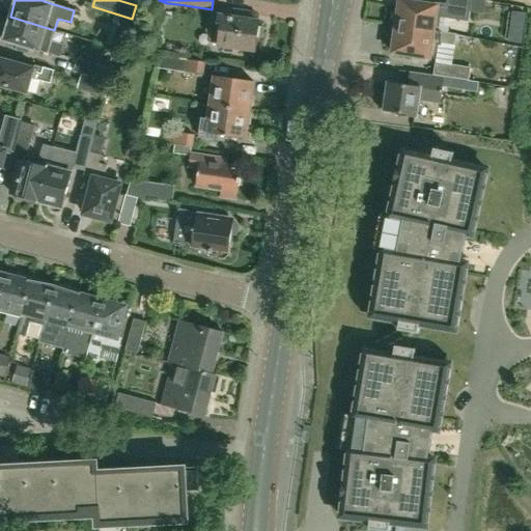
[(400,0),(396,27),(455,35),(455,34),(439,31),(441,18),(468,21),(470,0),(447,0),(446,5),(428,3),(428,4),(400,0)]
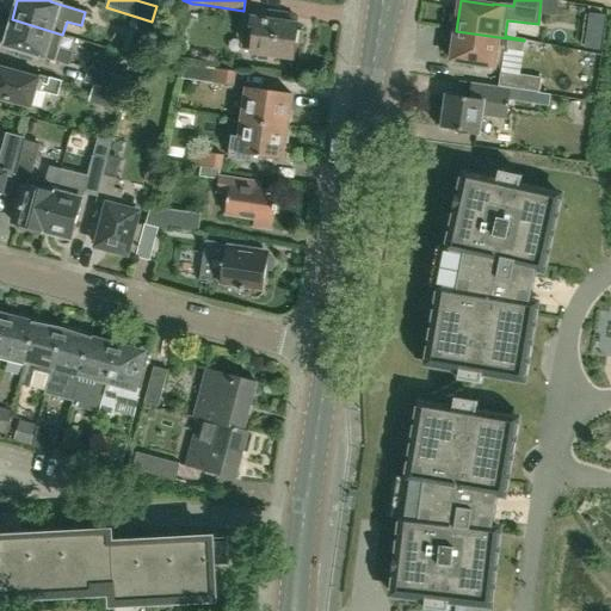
[(289,24),(290,16),(253,10),(252,19),(251,19),(250,35),(244,34),(241,51),(257,53),(258,60),(270,61),(272,55),(294,59),(296,43),(303,42),(304,32),(297,30),(298,25),(289,24)]
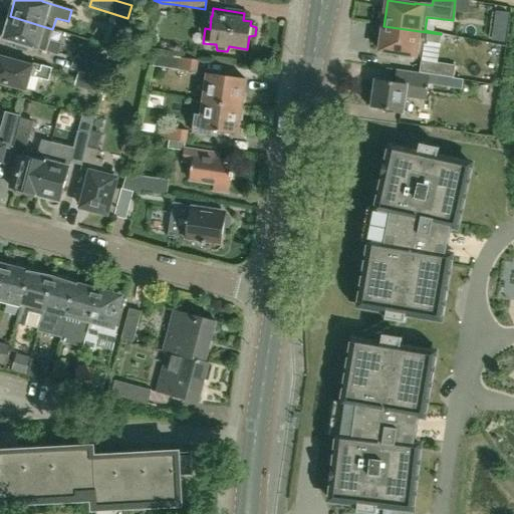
[(52,29),(10,16),(3,39),(17,43),(15,48),(27,51),(28,46),(57,55),(61,44),(49,40),(52,29)]
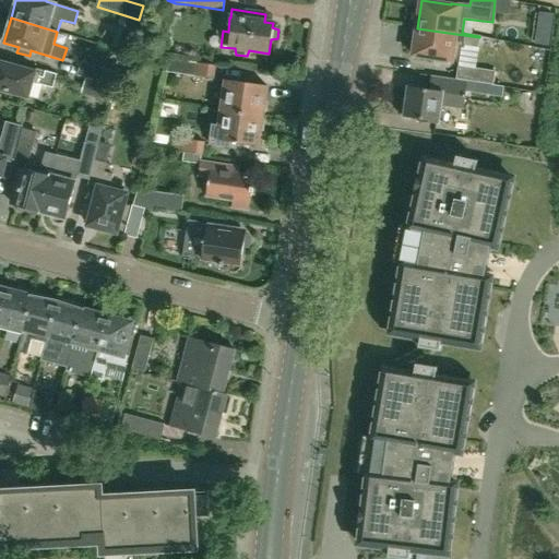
[(479,37),(417,28),(413,56),(460,62),(462,47),(464,48),(465,45),(478,47),(479,37)]
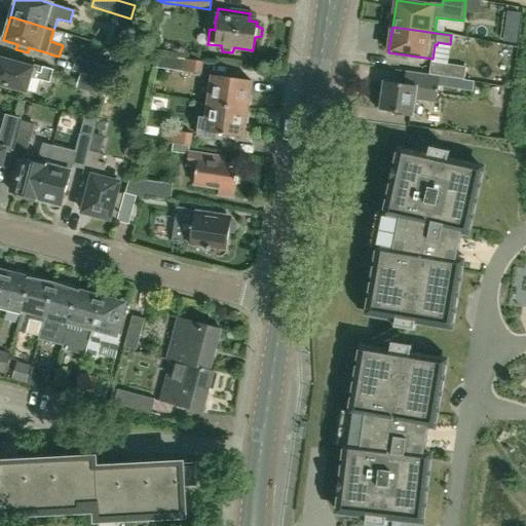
[(518,30),(505,28),(503,40),(516,42),(518,30)]
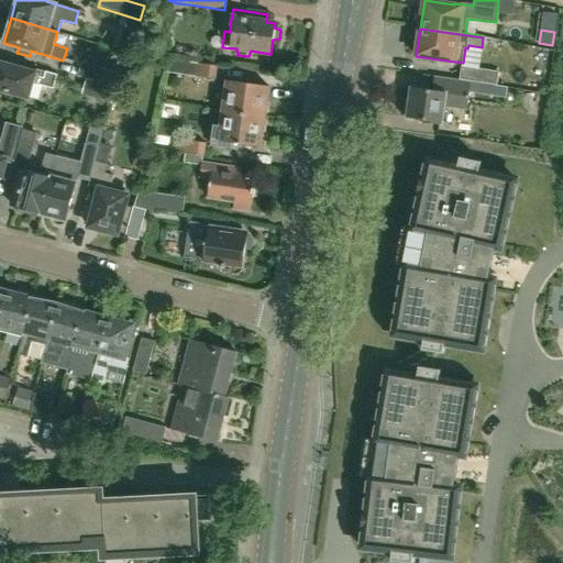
[(214,78),(216,66),(170,59),(169,63),(168,72),(214,78)]
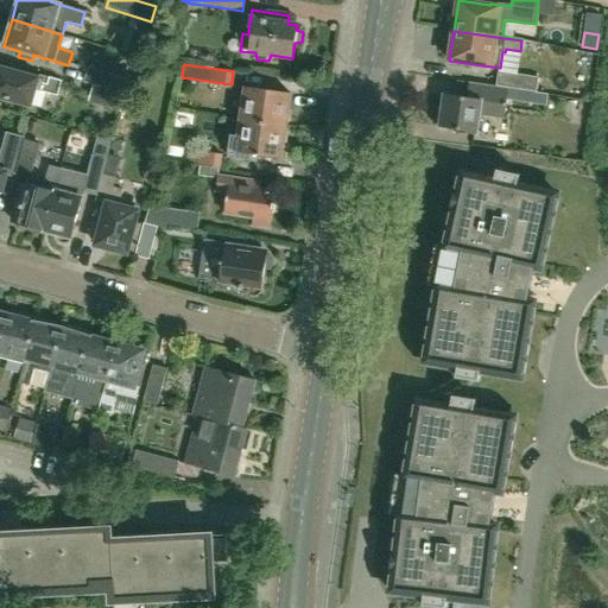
[(57,95),(61,81),(25,70),(24,74),(0,67),(0,96),(30,106),(35,89),(57,95)]
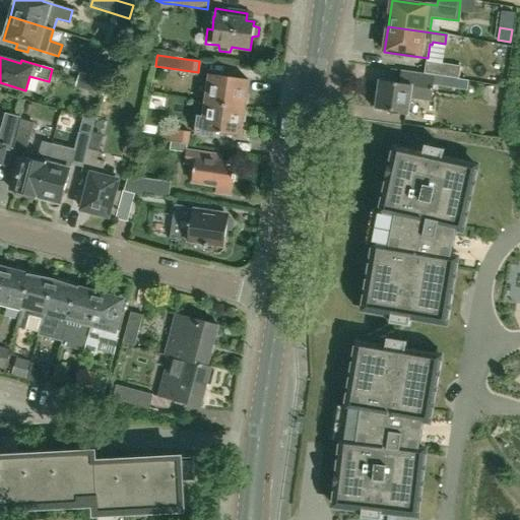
[(81,73),(87,75),(100,78),(102,79),(106,66),(90,62),(75,58),(71,70),(81,73)]
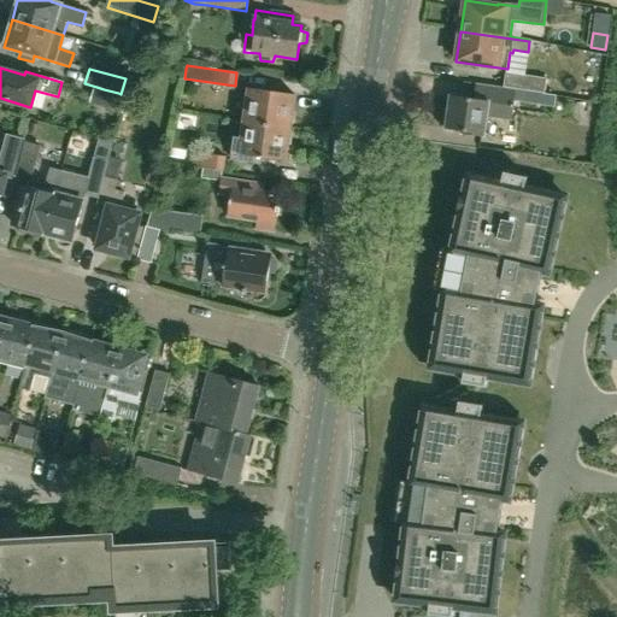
[(506,72),(503,88),(515,90),(545,94),(545,93),(546,78),(506,72)]
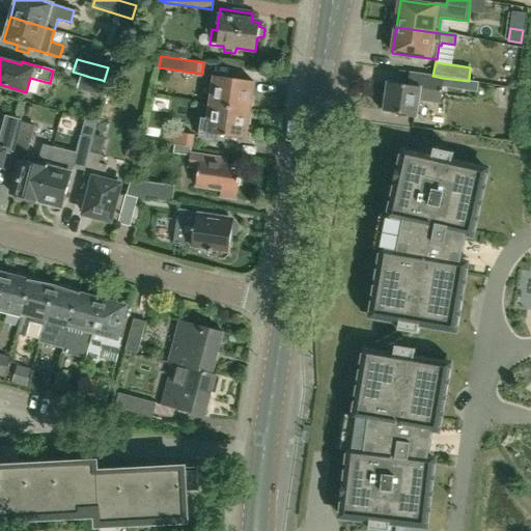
[(432,76),(411,73),(409,87),(388,84),(384,112),(395,114),(395,115),(417,118),(419,100),(430,102),(430,96),(440,98),(442,86),(472,90),(473,81),(469,80),(469,81),(443,78),(432,76)]
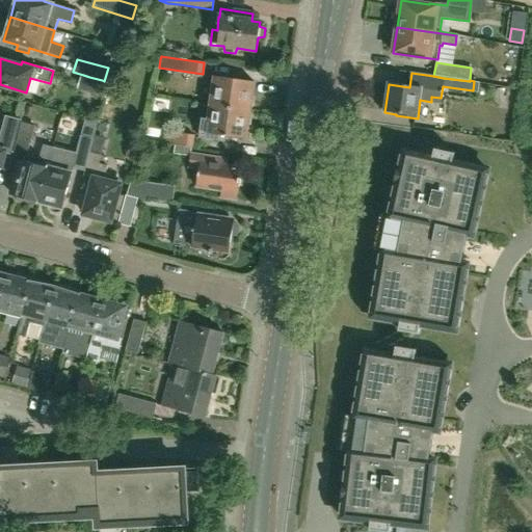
[(214,76),(211,104),(249,110),(249,106),(253,107),(254,97),(251,97),(254,81),(214,76)]
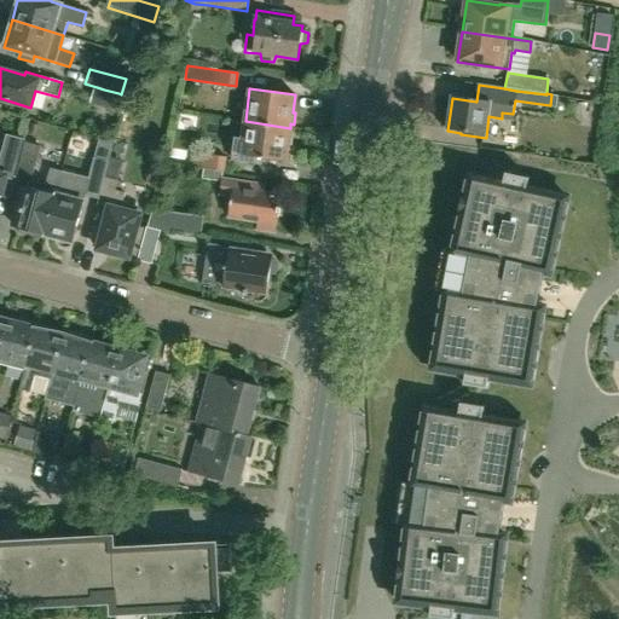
[(289,133),(290,128),(246,121),(243,139),(235,138),(231,160),(254,162),(255,157),(285,162),(288,145),(290,145),(293,133),(289,133)]
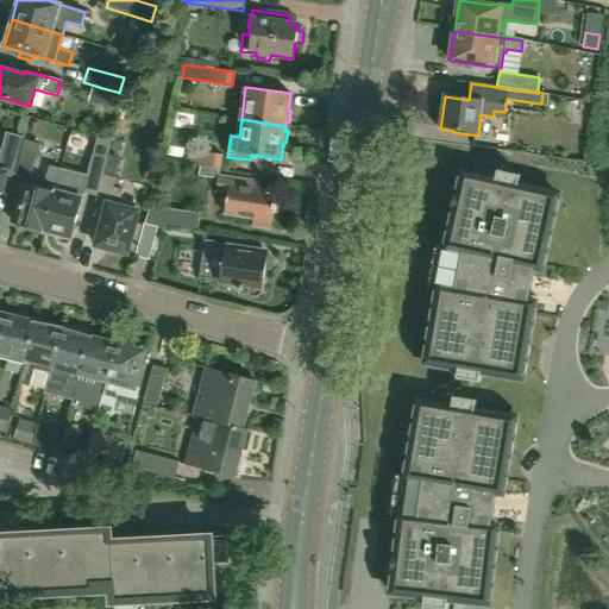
[(0,188),(4,174),(11,176),(20,138),(6,133),(0,155),(0,188)]
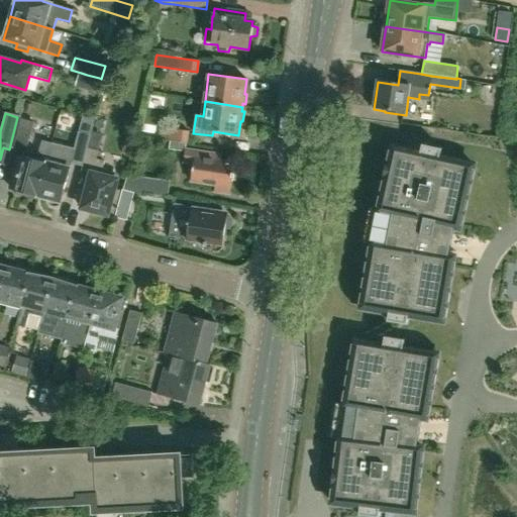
[(81,170),(82,171),(88,148),(96,118),(84,116),(75,148),(66,146),(61,164),(46,161),(36,196),(49,199),(49,201),(49,202),(49,203),(50,204),(52,205),(53,206),(54,206),(55,207),(56,207),(58,206),(59,206),(60,205),(60,204),(61,202),(70,167),(72,168),(72,164),(82,167),(81,170)]
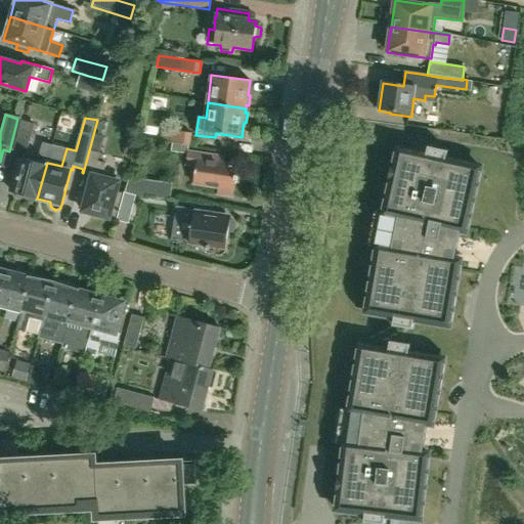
[(35,125),(22,121),(14,150),(28,154),(35,125)]
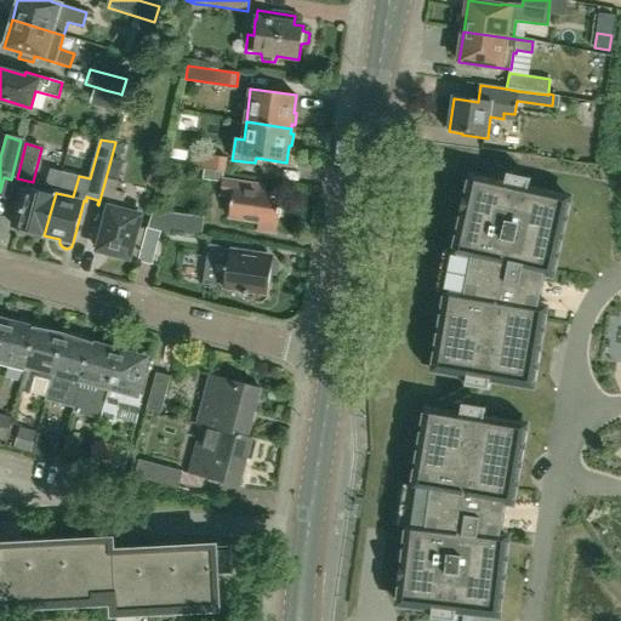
[(197,169),(204,170),(205,170),(223,172),(224,172),(227,158),(198,154),(197,169)]
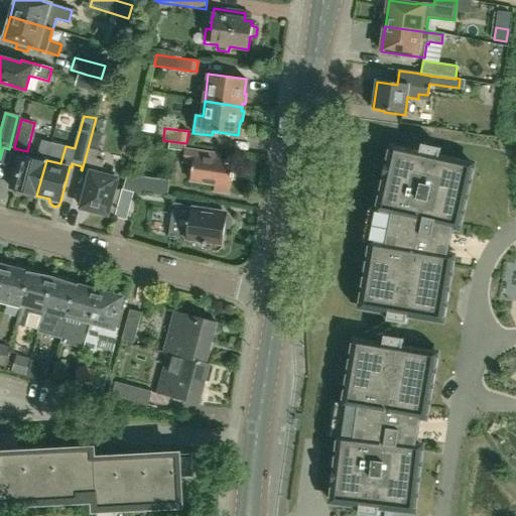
[(13,189),(36,196),(46,160),(51,143),(41,140),(36,159),(21,155),(13,189)]
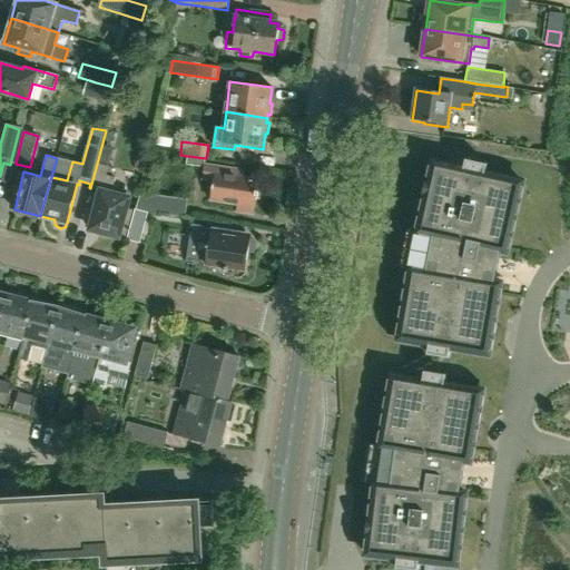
[(210,200),(237,204),(236,212),(253,215),(255,206),(258,179),(236,176),(236,170),(204,166),(205,158),(188,156),(187,156),(186,165),(204,167),(203,178),(213,180),(210,200)]
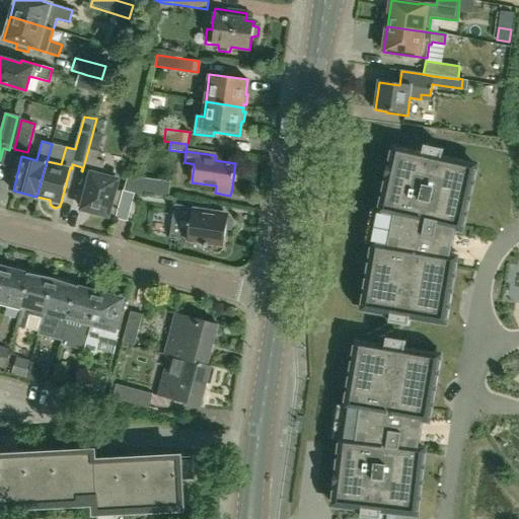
[(386,179),(379,212),(393,215),(387,245),(373,243),(362,309),(390,313),(388,321),(408,325),(410,316),(444,322),(455,257),(450,256),(455,228),(461,230),(475,165),(441,157),(443,149),(424,145),(422,153),(394,147),(390,163),(389,163),(386,179)]
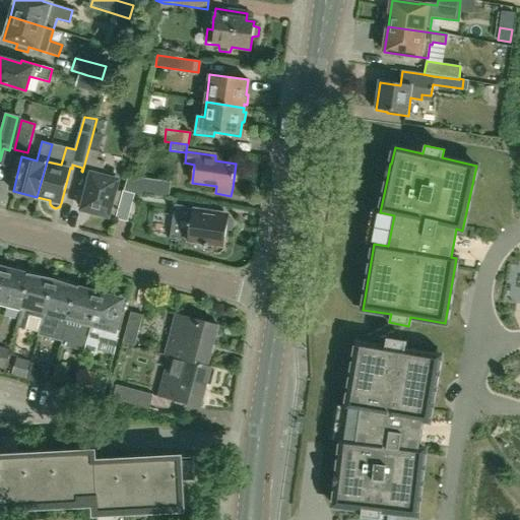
[(121,179),(118,178),(119,175),(104,170),(106,163),(96,159),(99,152),(88,149),(82,172),(89,174),(90,174),(82,209),(108,215),(108,214),(112,215),(121,179)]
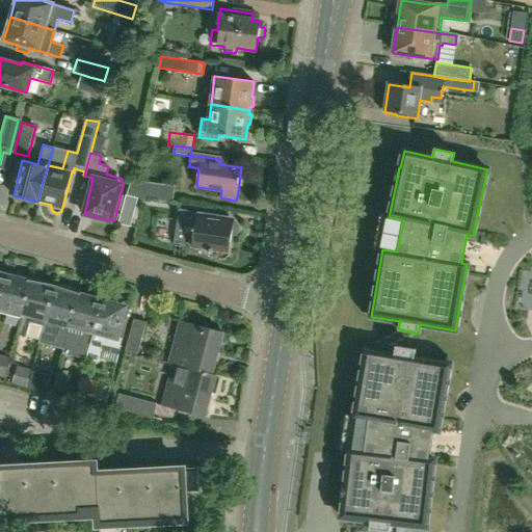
[(173,186),(131,180),(130,180),(126,195),(170,202),(173,186)]
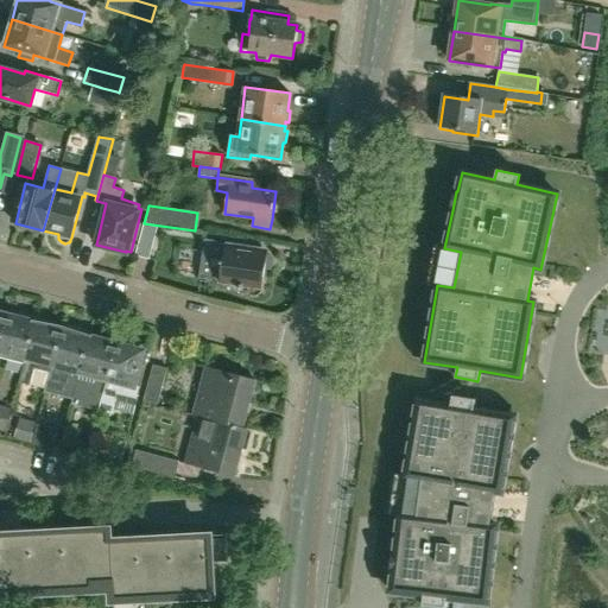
[(145,223),(137,255),(150,259),(157,227),(145,223)]
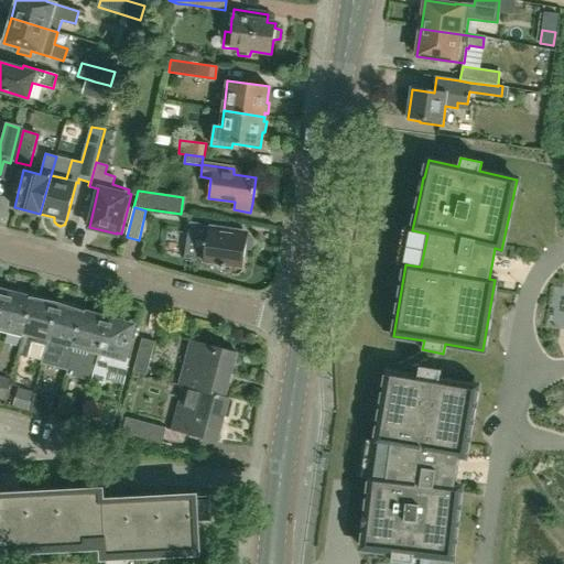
[(242,269),(246,250),(247,250),(248,250),(250,249),(251,248),(252,247),(252,246),(253,245),(253,243),(253,241),(253,240),(252,239),(251,238),(250,237),(249,236),(247,236),(201,229),(202,224),(190,221),(184,259),(204,262),(224,266),(223,269),(230,270),(230,271),(231,272),(232,273),(235,274),(236,274),(237,274),(239,273),(240,273),(241,272),(241,271),(242,269)]
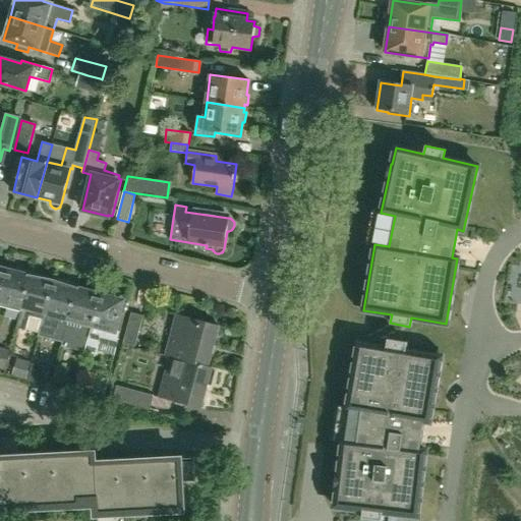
[(15,272),(6,270),(0,294),(0,304),(21,310),(31,271),(29,271),(16,268),(15,272)]
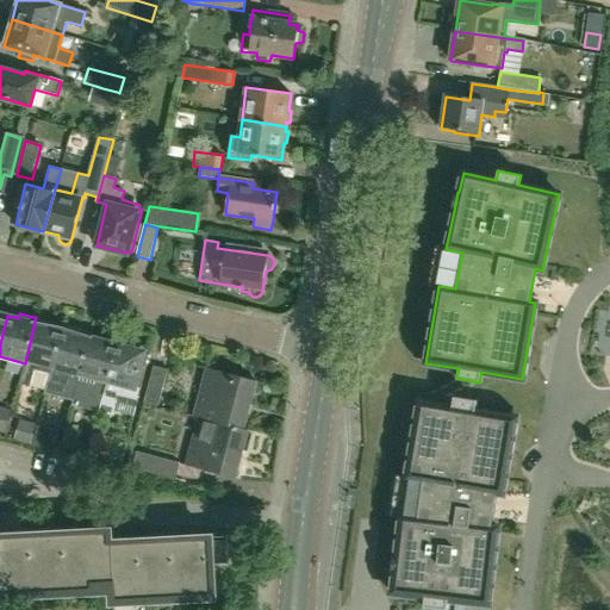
[(37,317),(36,317),(25,363),(20,383),(47,390),(45,392),(47,393),(63,323),(62,322),(61,324),(47,321),(45,325),(36,323),(37,317)]
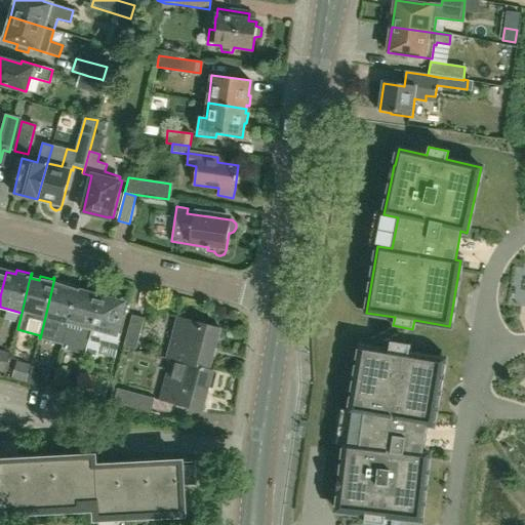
[(57,279),(54,278),(40,338),(64,345),(78,285),(77,285),(76,289),(68,287),(69,284),(56,280),(57,279)]
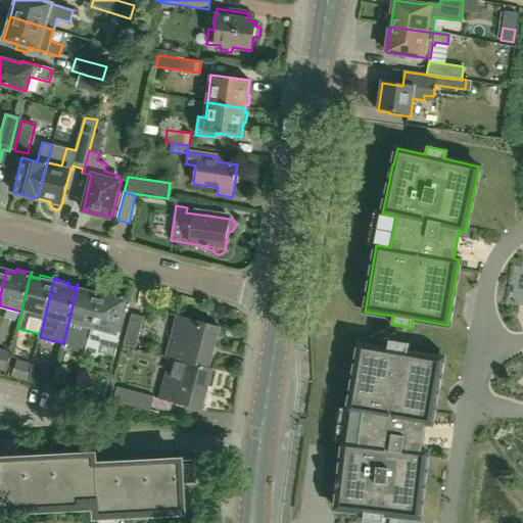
[(80,284),(78,284),(63,343),(63,346),(86,351),(100,294),(91,292),(92,288),(80,285),(80,284)]
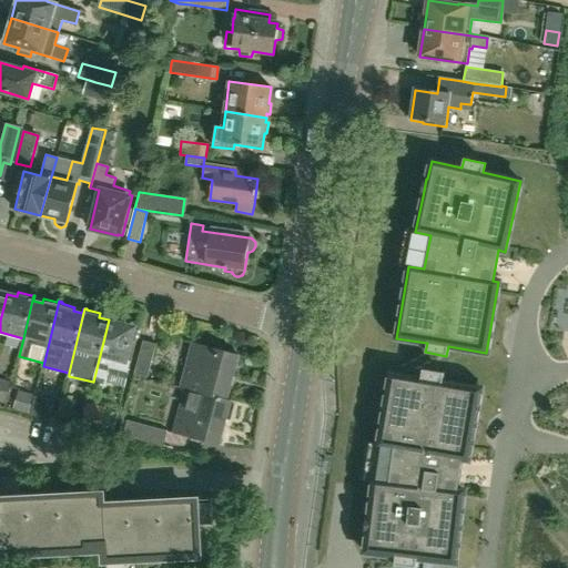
[(119,322),(109,320),(93,382),(108,386),(112,368),(127,373),(130,359),(125,358),(130,341),(134,342),(137,330),(133,328),(133,326),(132,325),(133,322),(120,318),(119,322)]
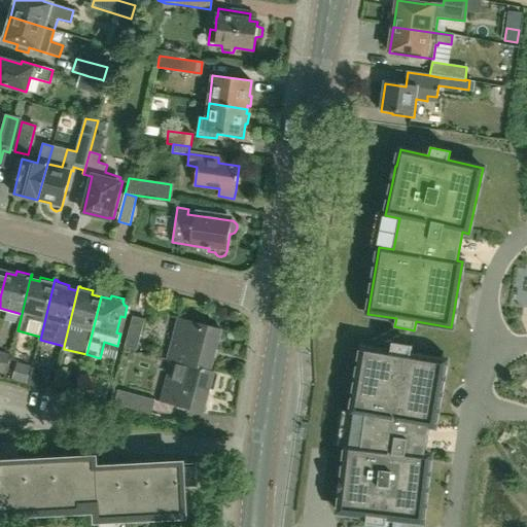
[(133,317),(125,348),(136,351),(144,320),(133,317)]
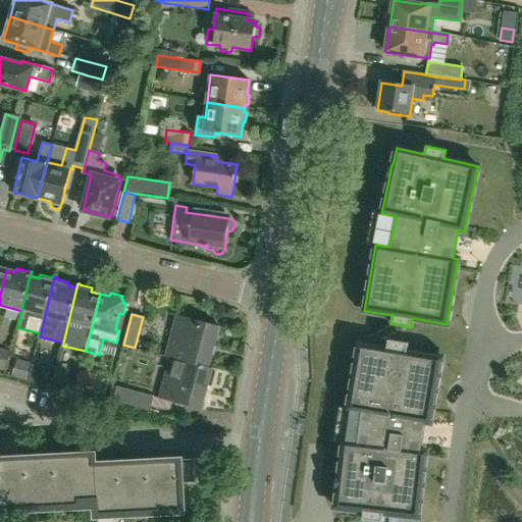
[(168,358),(169,358),(207,367),(217,325),(178,316),(168,358)]
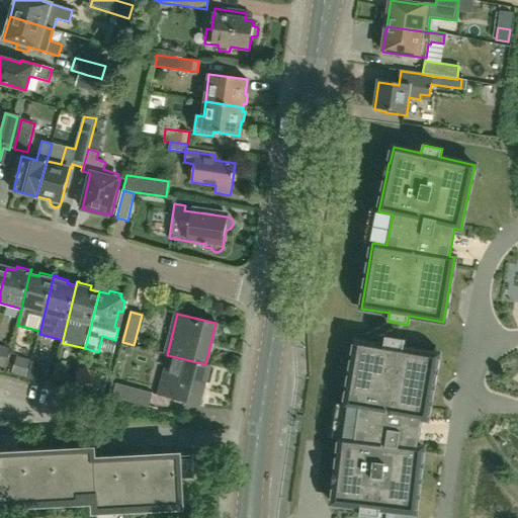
[(356,341),(345,406),(359,409),(354,440),(340,438),(336,470),(334,487),(335,487),(333,504),(361,507),(360,516),(379,517),(380,509),(415,513),(423,447),(417,447),(421,419),(427,420),(438,355),(403,349),(405,341),(385,337),(383,345),(356,341)]
